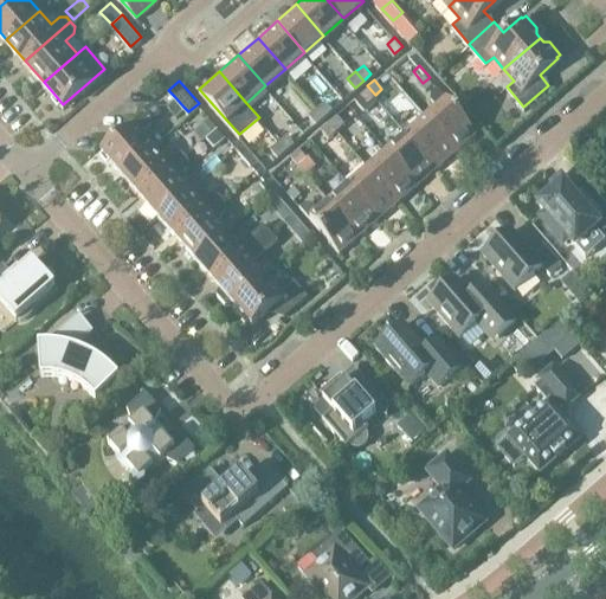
[(438,104),(426,115),(456,148),(476,130),(436,84),(431,89),(431,96),(438,104)]
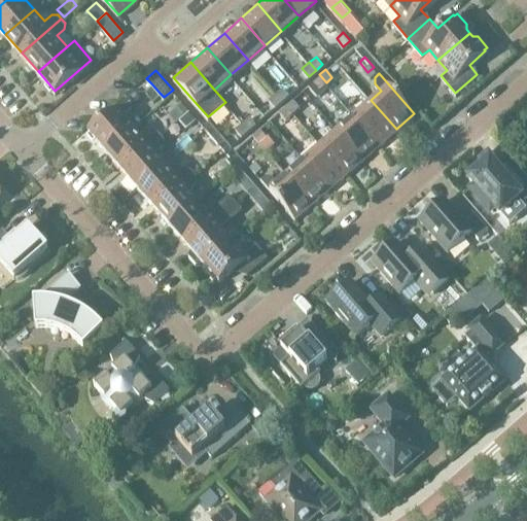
[(313,80),(310,82),(318,93),(328,84),(326,82),(319,74),(313,80)]
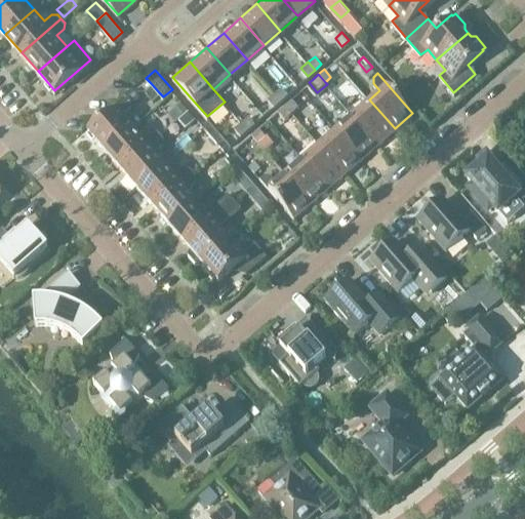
[(151,83),(145,88),(153,97),(159,92),(151,83)]
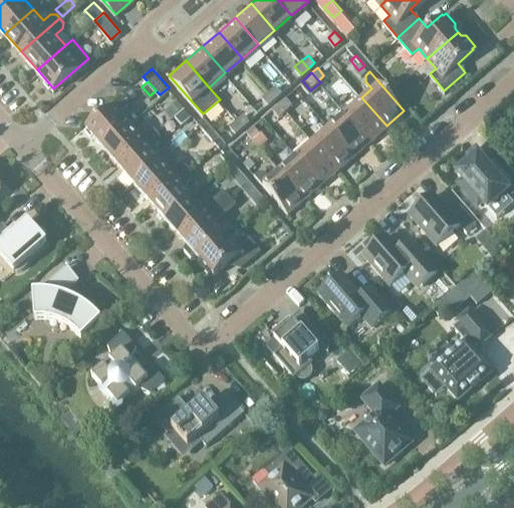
[(130,82),(122,87),(131,96),(138,91),(130,82)]
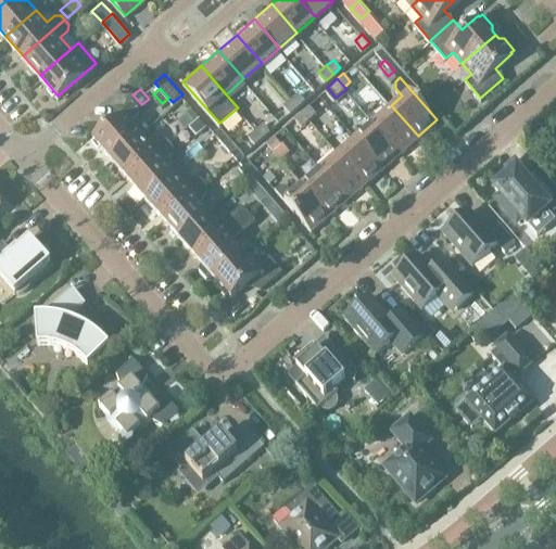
[(298,90),(291,97),(298,104),(305,98),(298,90)]
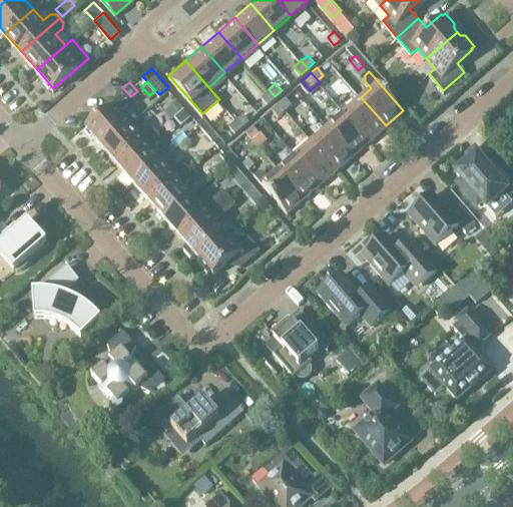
[(275,96),(269,89),(262,95),(268,102),(275,96)]
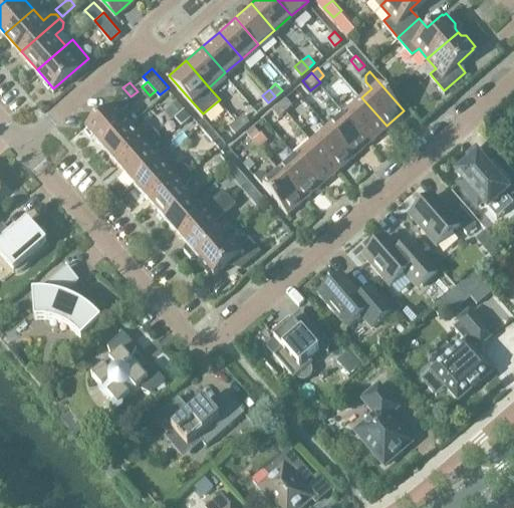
[(85,127),(102,145),(131,120),(120,109),(127,102),(129,96),(124,92),(85,127)]
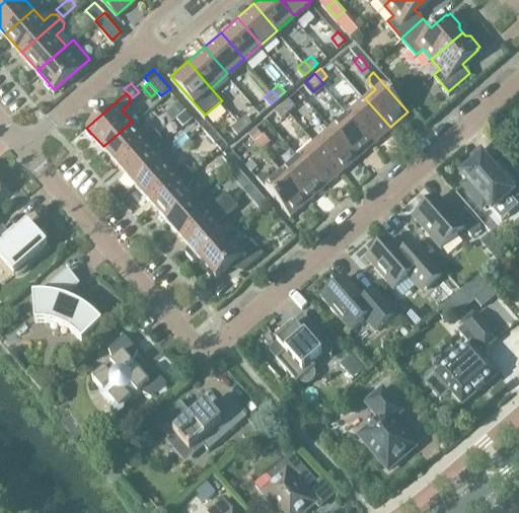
[(289,96),(282,101),(288,110),(295,103),(289,96)]
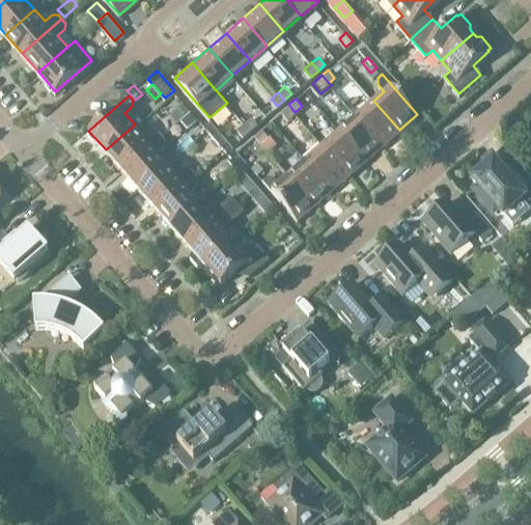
[(184,101),(170,111),(177,119),(190,108),(184,101)]
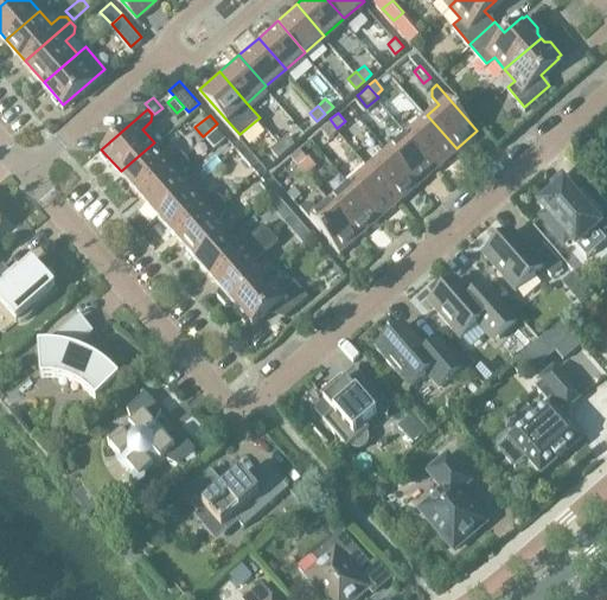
[(427,115),(408,132),(438,165),(457,148),(427,115)]
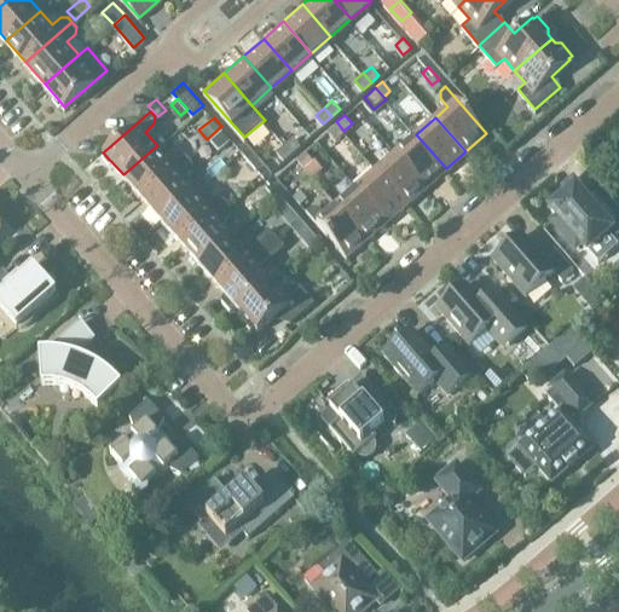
[(343,131),(336,121),(328,130),(335,138),(343,131)]
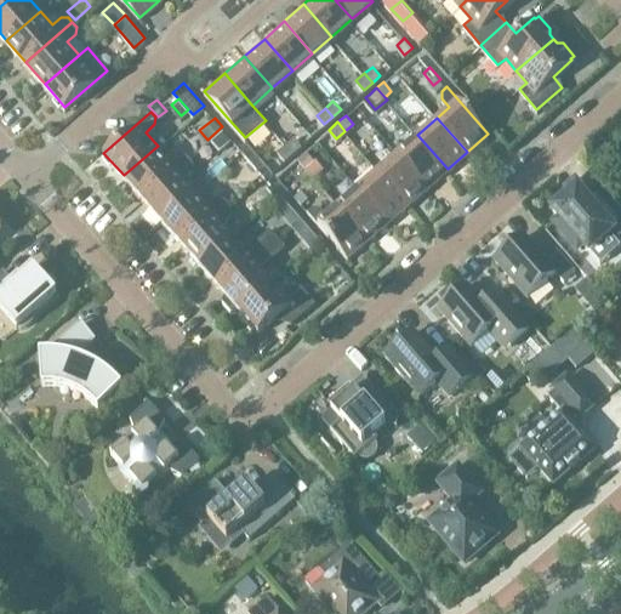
[(223,128),(211,137),(218,146),(231,136),(223,128)]
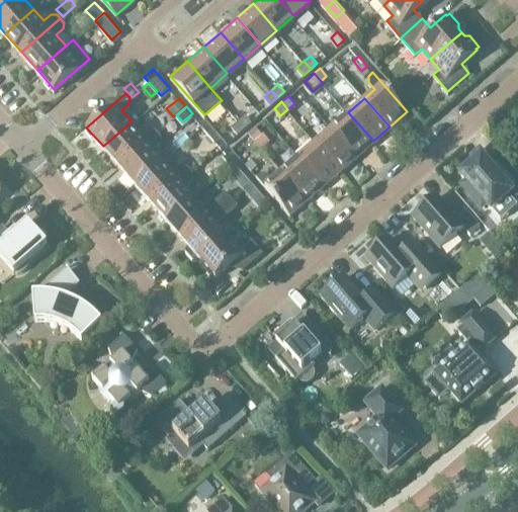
[(245,112),(238,118),(244,126),(251,119),(245,112)]
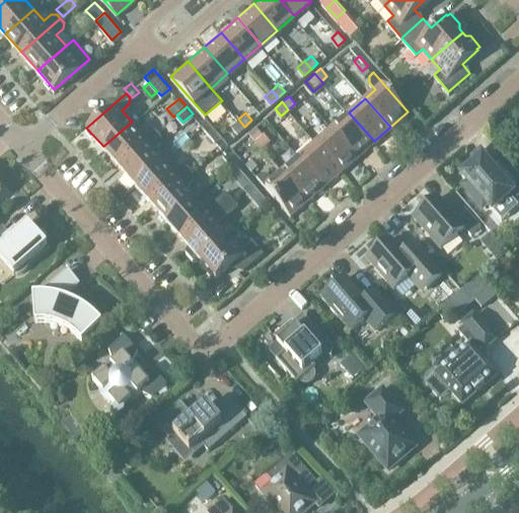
[(349,113),(332,127),(357,155),(374,141),(349,113)]
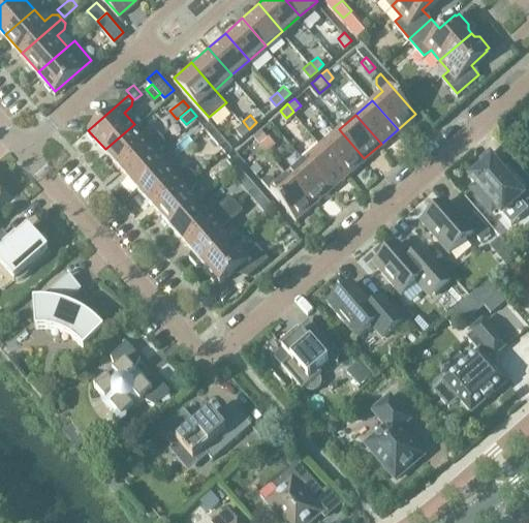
[(249,129),(243,121),(236,127),(242,134),(249,129)]
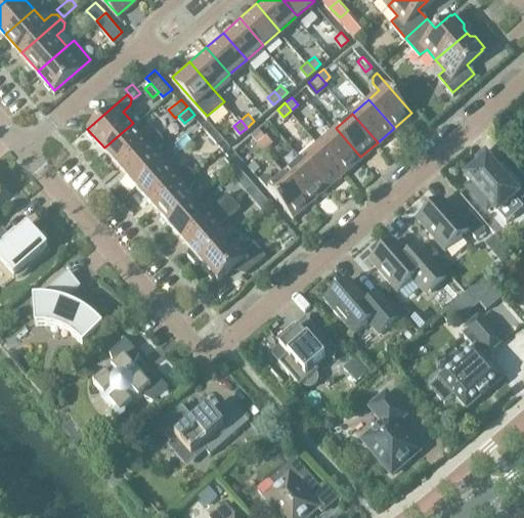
[(104,147),(121,166),(160,132),(157,128),(150,128),(142,134),(133,123),(104,147)]
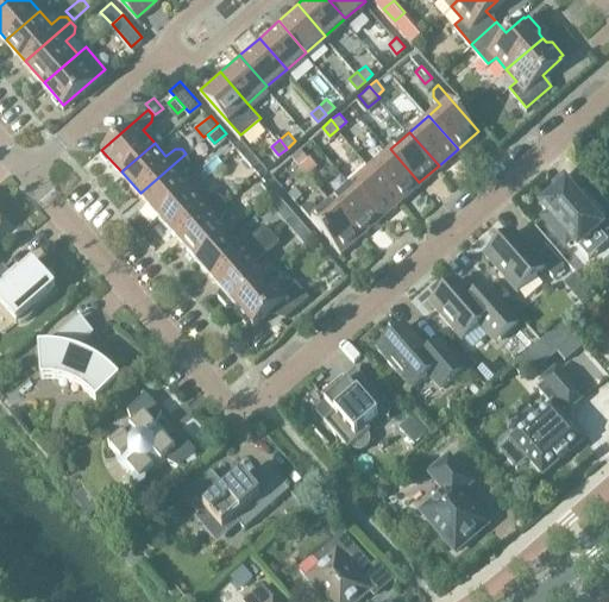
[(292,154),(299,162),(307,155),(300,146),(292,154)]
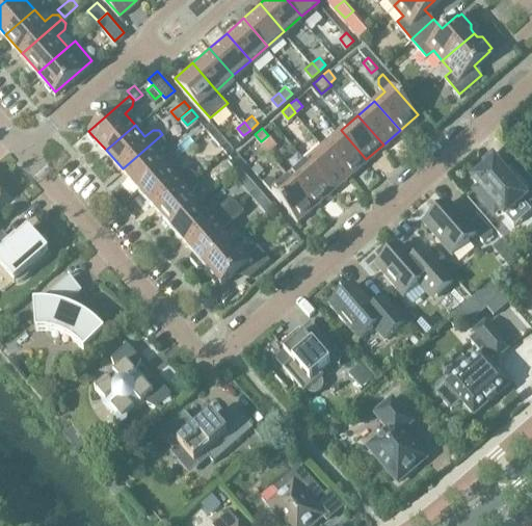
[(341,130),(324,145),(349,174),(366,159),(341,130)]
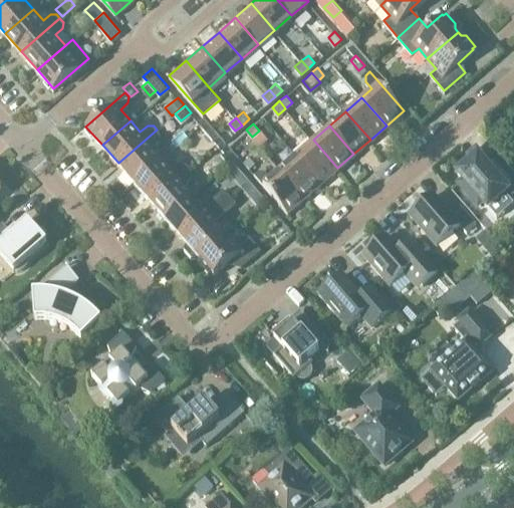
[(118,163),(134,182),(162,157),(153,146),(160,140),(160,134),(157,130),(118,163)]
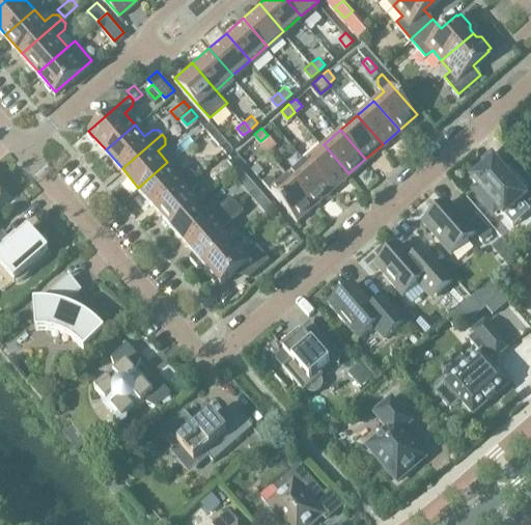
[(324,144),(306,160),(332,189),(348,173),(324,144)]
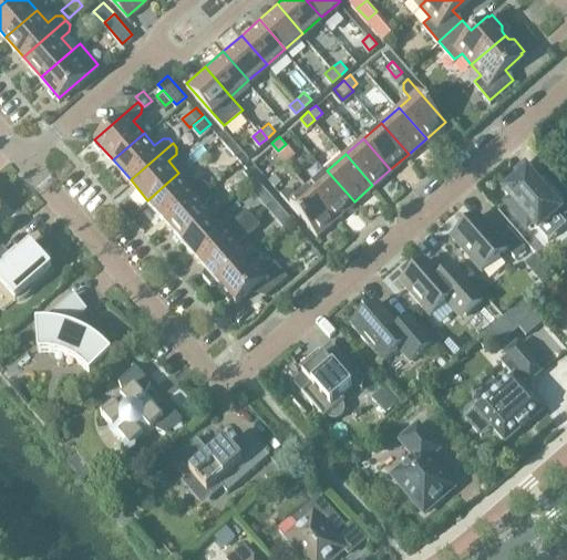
[(529,165),(504,187),(511,194),(507,197),(528,221),(532,218),(537,225),(558,207),(562,210),(566,206),(566,189),(545,164),(536,172),(529,165)]
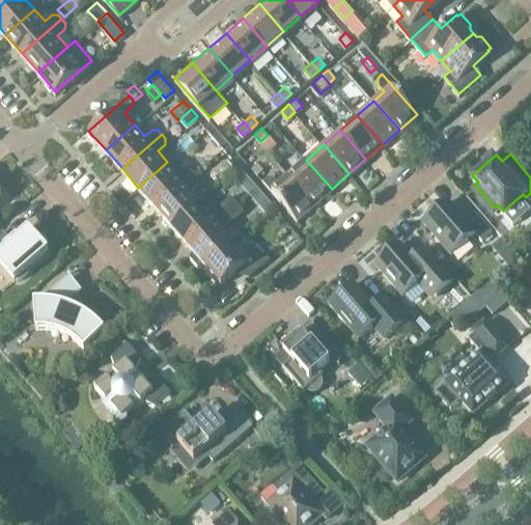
[(231,156),(224,161),(232,170),(239,164),(231,156)]
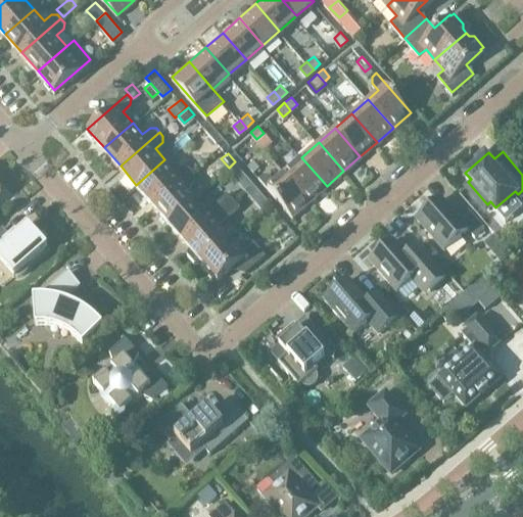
[(252,156),(246,161),(252,169),(258,163),(252,156)]
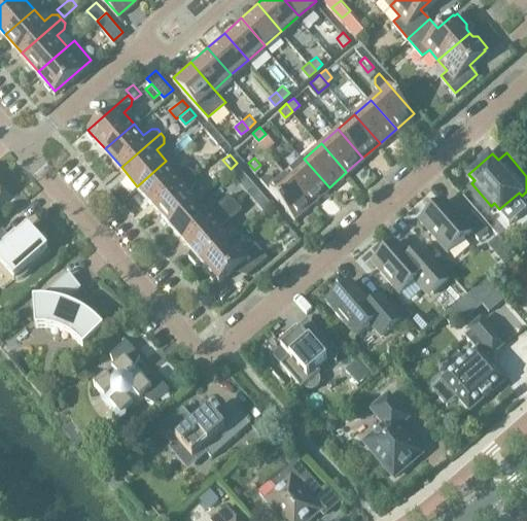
[(304,159),(287,173),(312,202),(329,187),(304,159)]
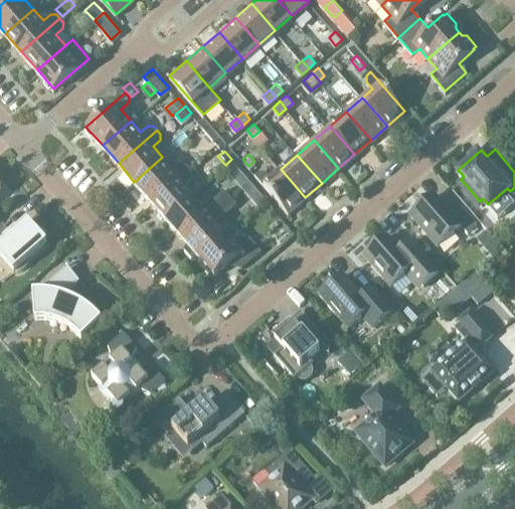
[(134,182),(150,200),(189,166),(185,162),(179,162),(172,168),(162,157),(134,182)]
